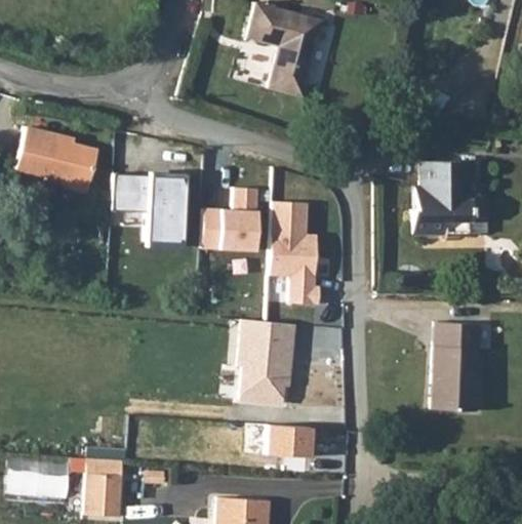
[(321,22),(254,3),(245,38),(277,46),(266,87),(300,97),(321,22)]
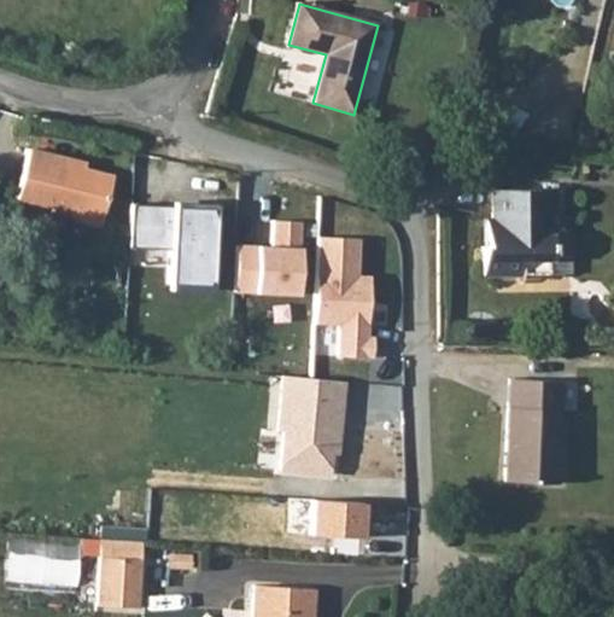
[(532,104),(525,134),(534,135),(542,106),(532,104)]
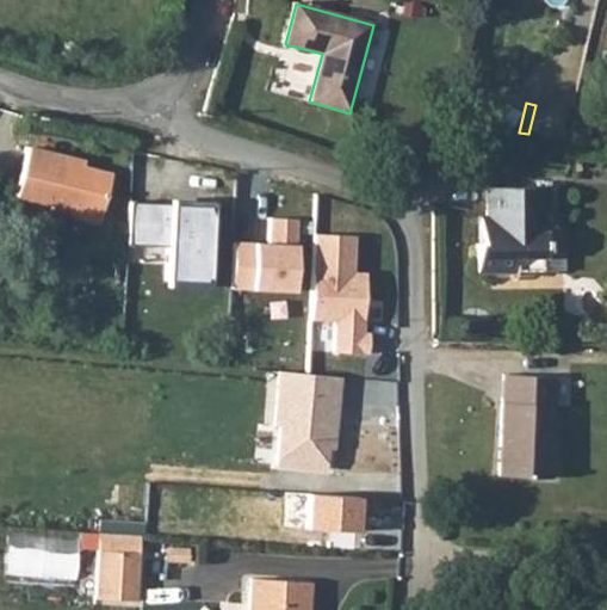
[(67,159),(28,148),(16,197),(53,207),(51,214),(99,226),(111,176),(66,164),(67,159)]
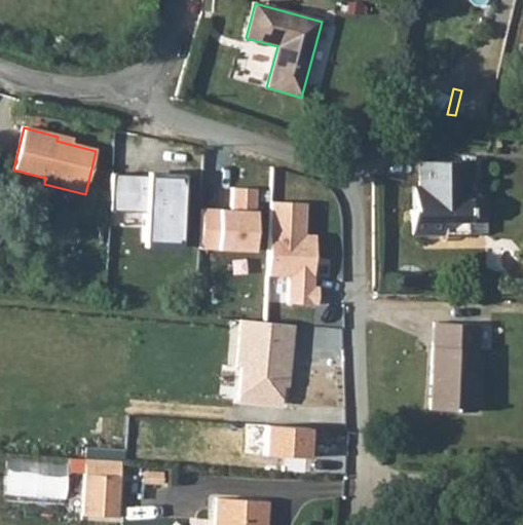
[(414,211),(411,211),(411,233),(487,234),(487,186),(472,186),(472,180),(475,180),(475,161),(421,161),(421,187),(421,202),(414,203),(414,211)]
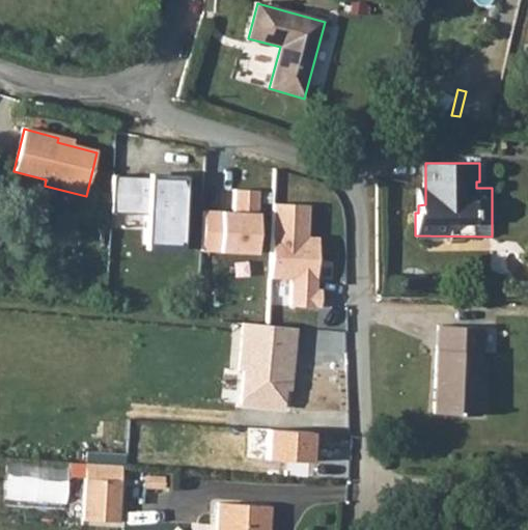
[(254,170),(228,164),(217,216),(238,220),(238,218),(267,225),(271,208),(258,205),(241,201),(244,190),(249,191),(254,170)]
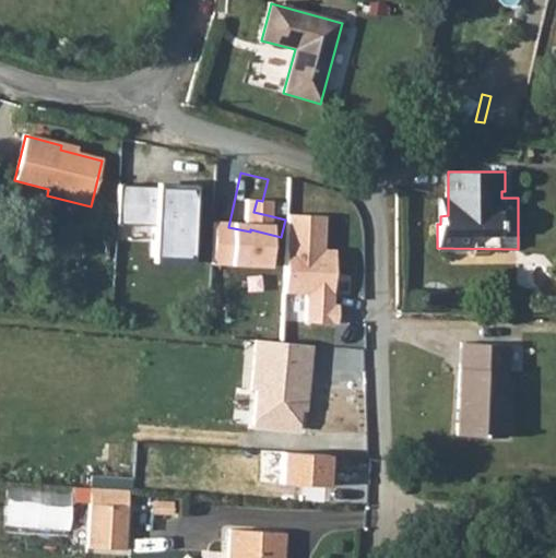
[(217,224),(225,191),(179,180),(167,228),(203,237),(204,229),(206,221),(217,224)]
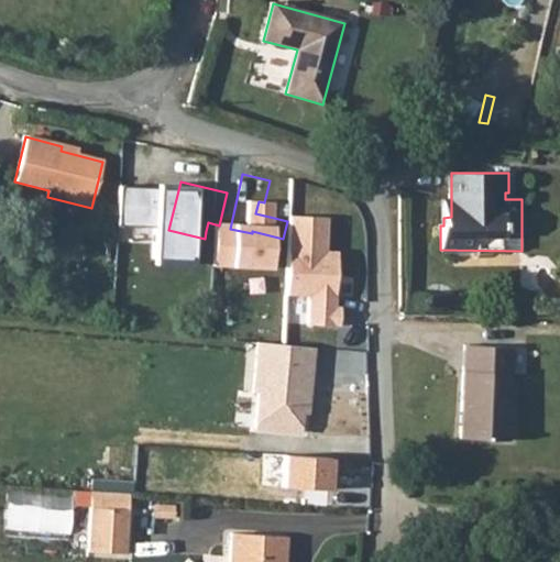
[(274,218),(276,205),(264,202),(259,201),(255,213),(274,218)]
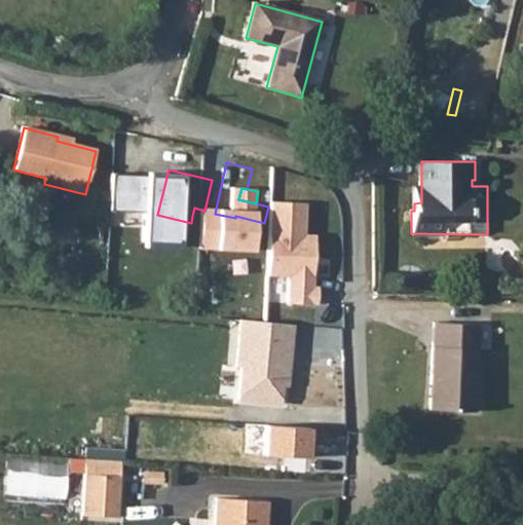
[(318,227),(324,202),(306,198),(300,223),(318,227)]
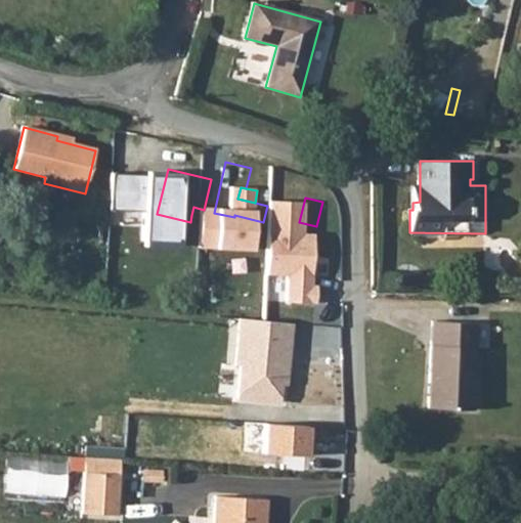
[(193,207),(191,215),(203,218),(204,210),(193,207)]
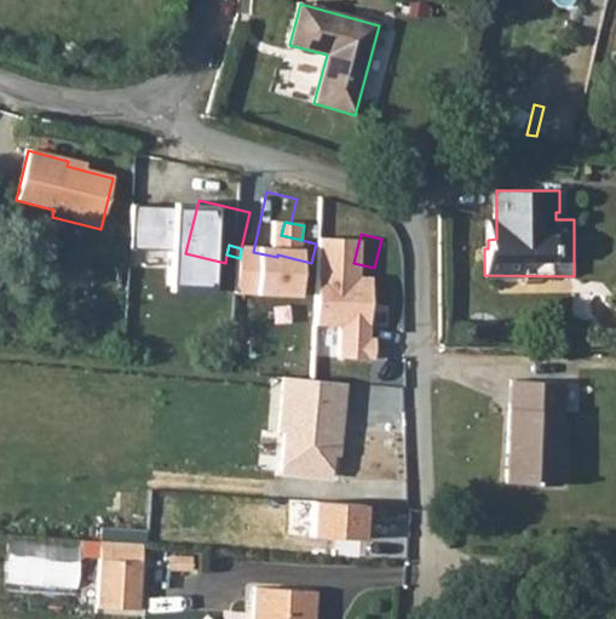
[(512,380),(507,483),(559,486),(564,383),(512,380)]
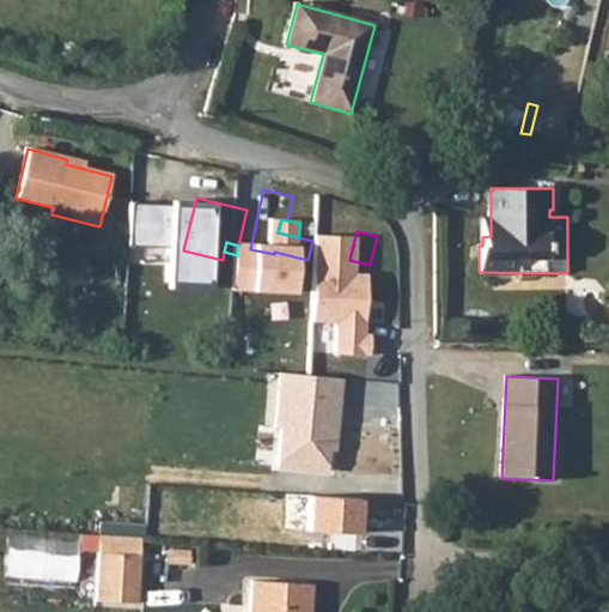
[(316,397),(315,416),(371,422),(373,401),(316,397)]
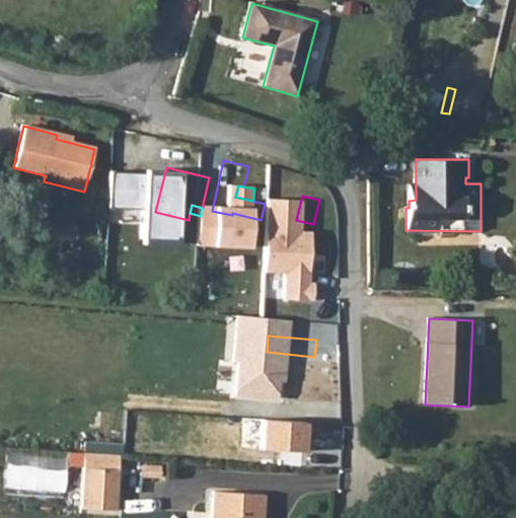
[(6,490),(67,494),(70,456),(9,452),(6,490)]
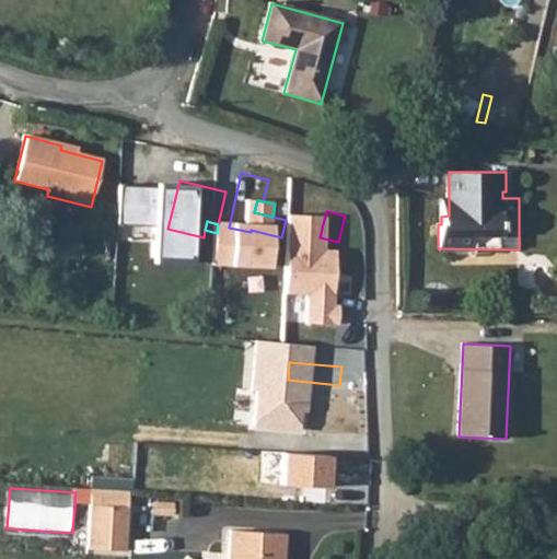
[(92,505),(89,549),(127,551),(130,508),(92,505)]
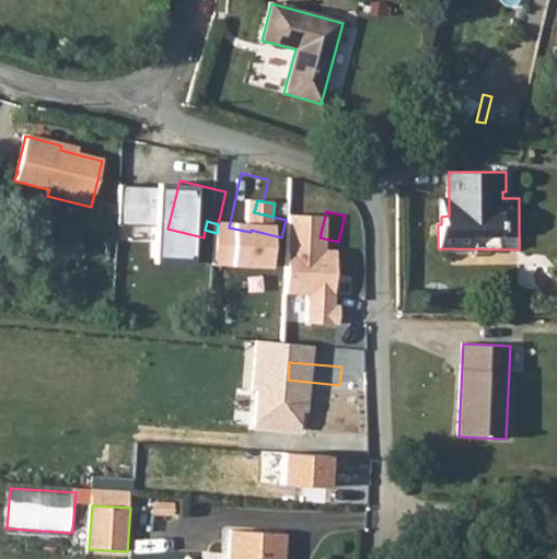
[(283,558),(286,534),(232,532),(230,558),(283,558)]
